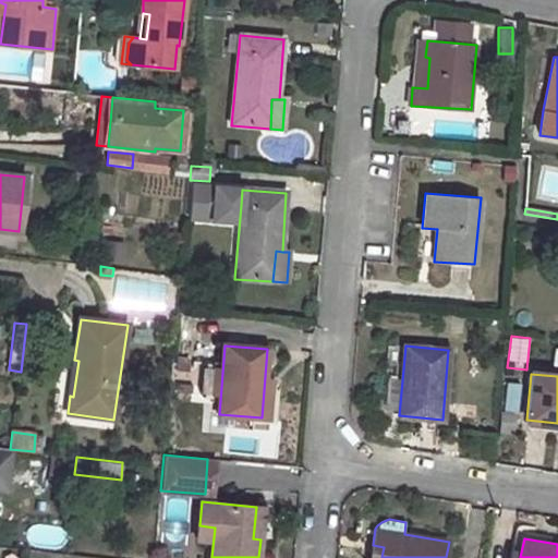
[(373,545),(370,557),(381,557),(384,547),(373,545)]
